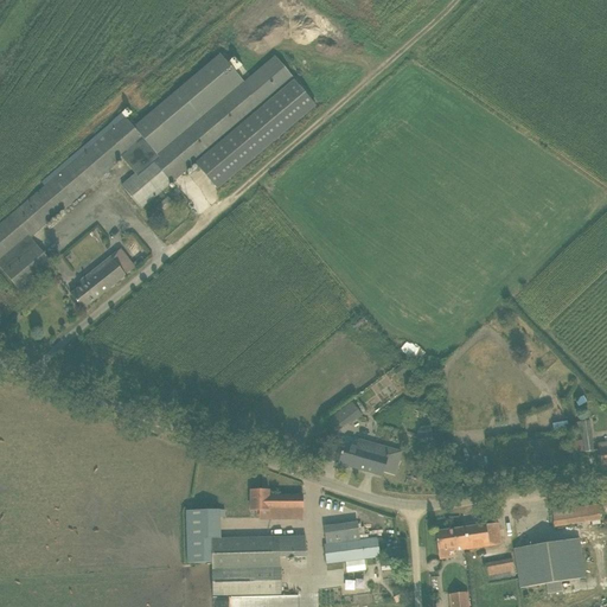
[(315,107),(293,81),(273,57),(306,30),(280,0),(164,0),(83,69),(120,113),(116,115),(120,120),(50,178),(52,181),(0,224),(0,268),(20,293),(33,282),(36,286),(43,280),(40,276),(55,266),(31,238),(123,160),(135,174),(121,185),(141,209),(196,164),(217,190),(315,107)]
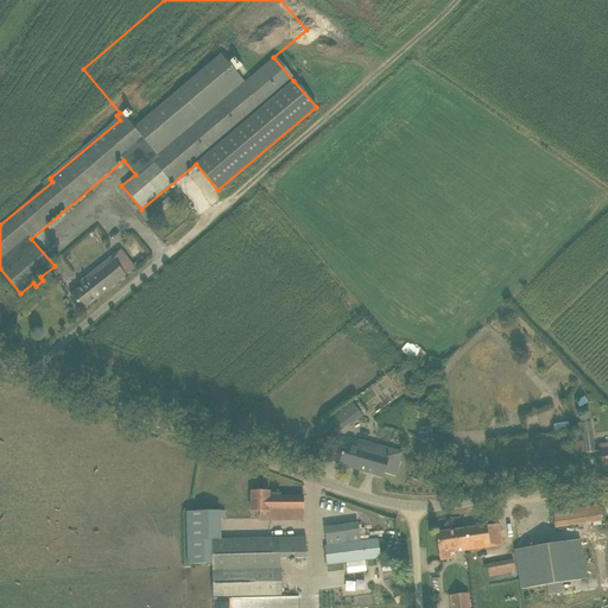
[(70,295),(83,310),(133,270),(118,251),(78,284),(81,286),(70,295)]
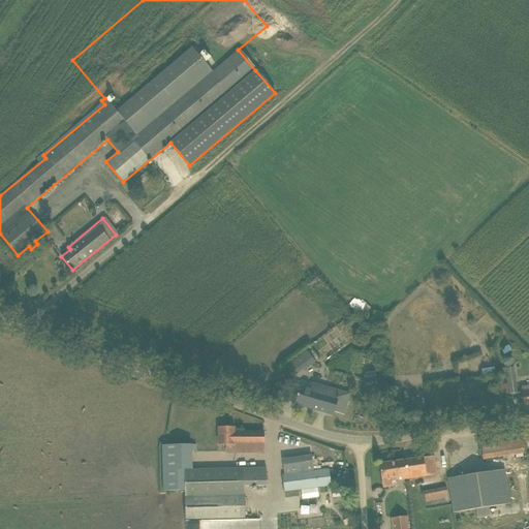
[(511,351),(508,345),(501,349),(504,354),(511,351)]
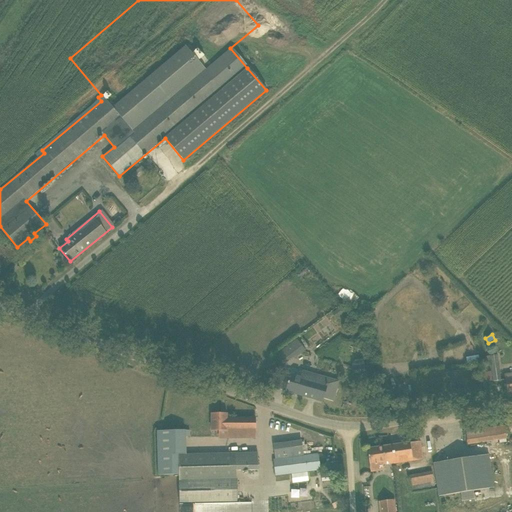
[(295,358),(305,350),(297,340),(287,347),(295,358)]
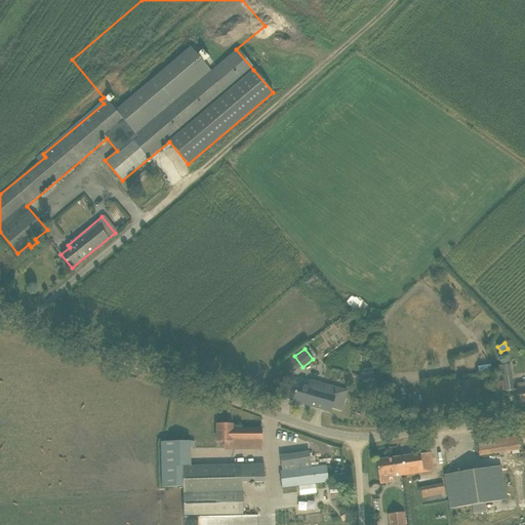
[(511,364),(503,365),(507,391),(515,390),(511,364)]
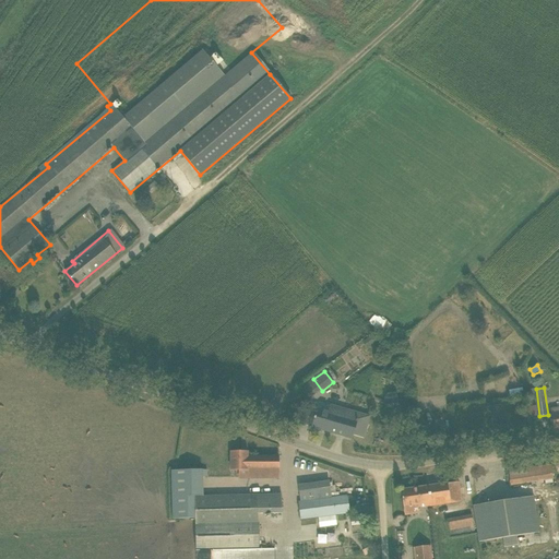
[(467,390),(456,392),(458,401),(470,400),(467,390)]
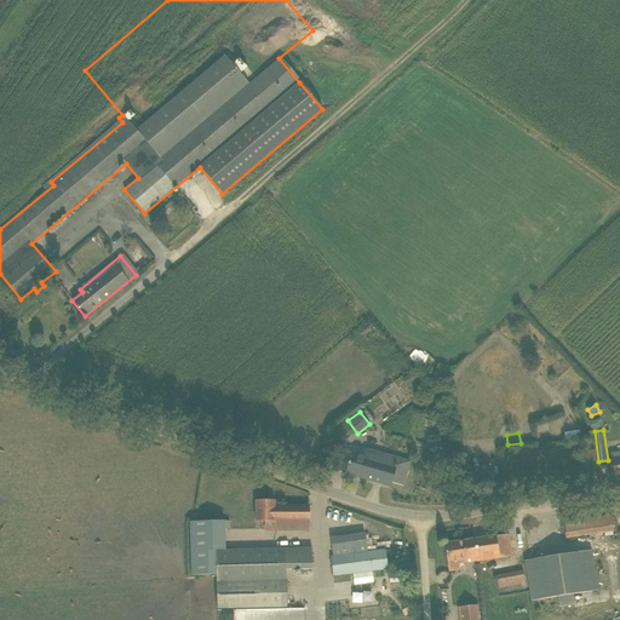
[(442,451),(441,435),(426,436),(428,452),(442,451)]
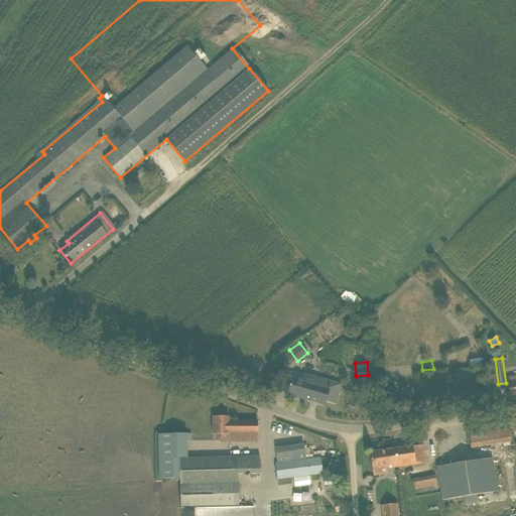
[(292,378),(287,394),(325,405),(326,402),(336,405),(342,384),(305,373),(303,381),(292,378)]
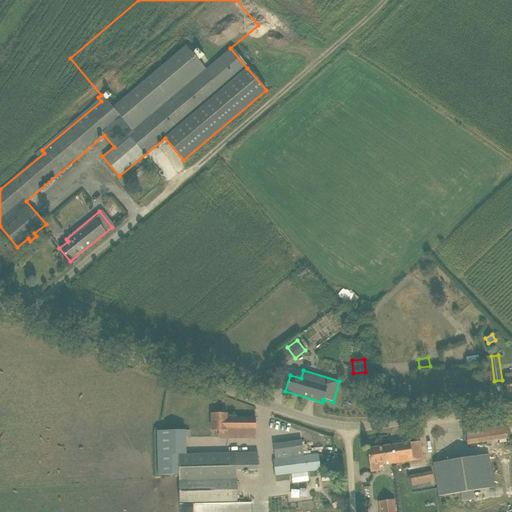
[(227,414),(211,414),(211,431),(228,431),(228,437),(255,437),(255,418),(227,418),(227,414)]
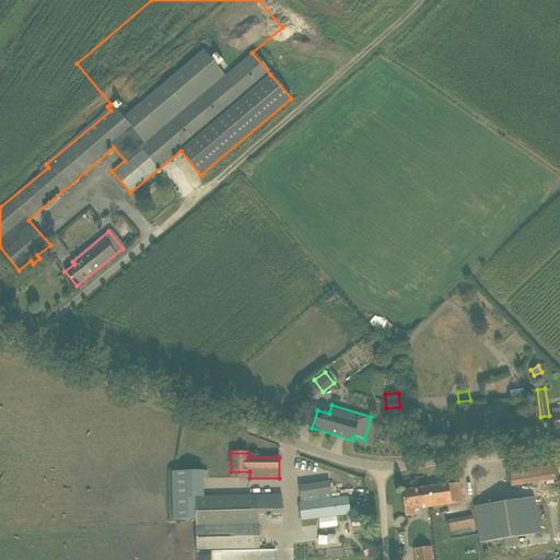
[(555,478),(553,466),(510,473),(512,486),(555,478)]
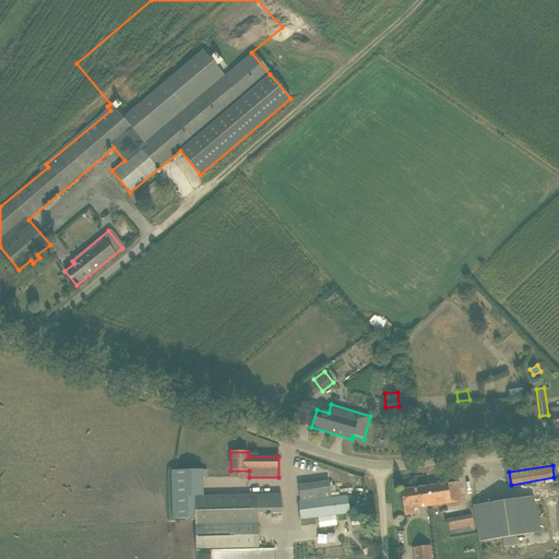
[(197,550),(260,548),(259,514),(282,513),(282,495),(202,497),(202,470),(171,471),(173,519),(195,519),(197,550)]
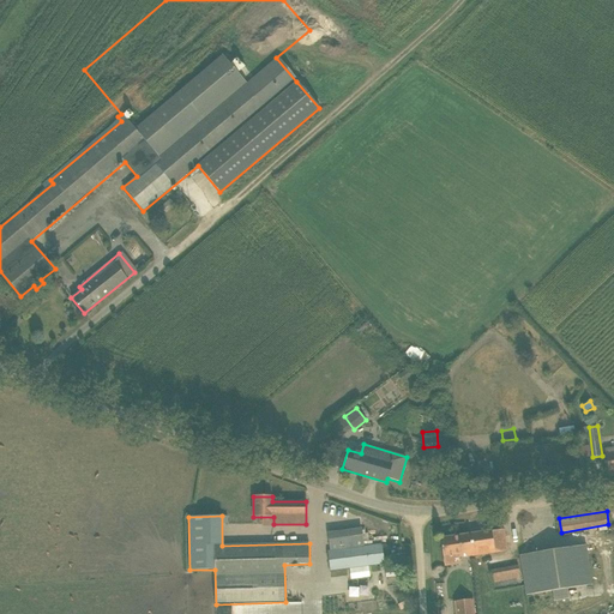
[(327,552),(331,571),(384,564),(380,545),(363,547),(361,529),(329,534),(330,551),(327,552)]
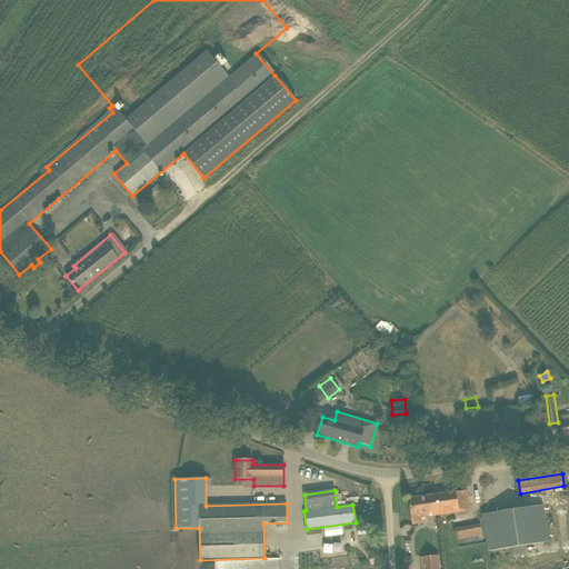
[(408,499),(412,525),(427,522),(426,517),(443,515),(452,513),(470,510),(467,490),(456,492),(456,491),(408,499)]
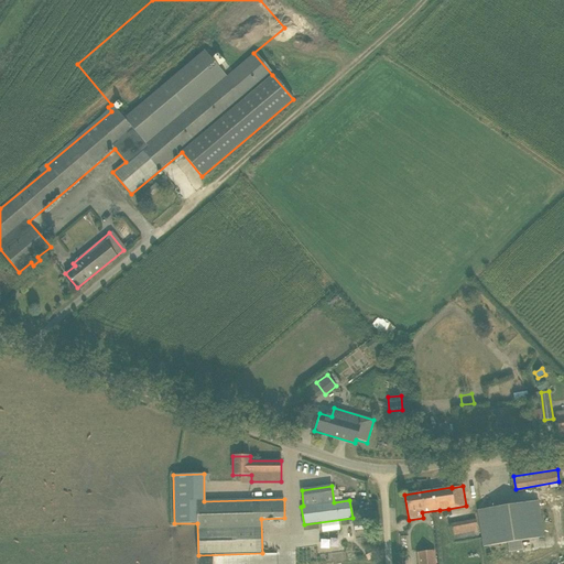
[(478,511),(484,546),(507,543),(508,553),(523,551),(521,541),(544,538),(538,502),(478,511)]
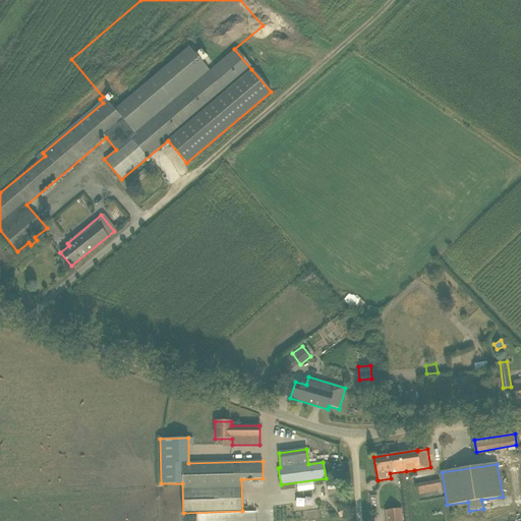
[(440,480),(415,484),(418,502),(443,497),(440,480)]
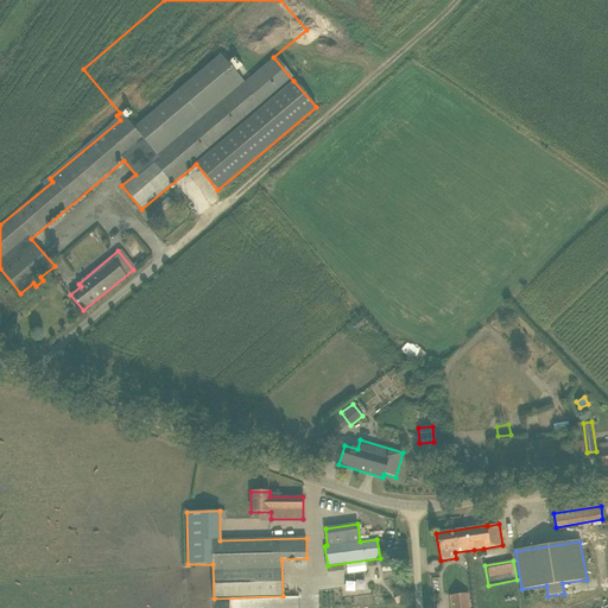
[(466,607),(464,595),(449,596),(449,607),(466,607)]
